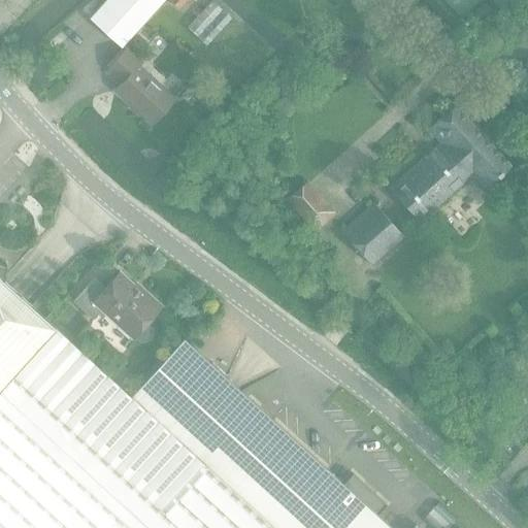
[(163,0),(107,0),(91,19),(122,46),(163,0)]
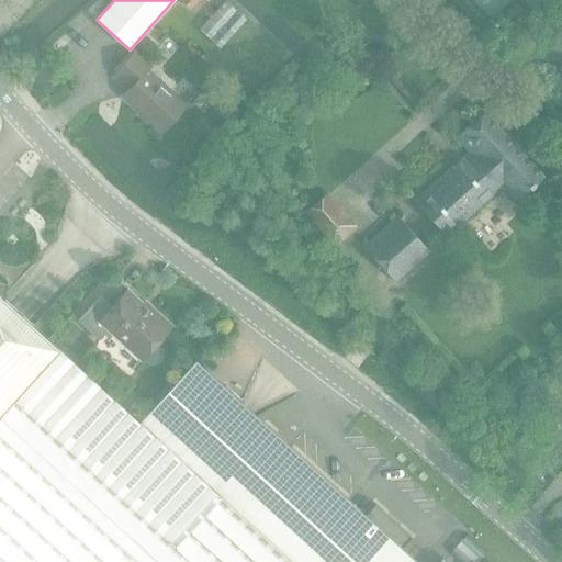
[(208,0),(179,0),(191,10),(200,0),(208,0)]
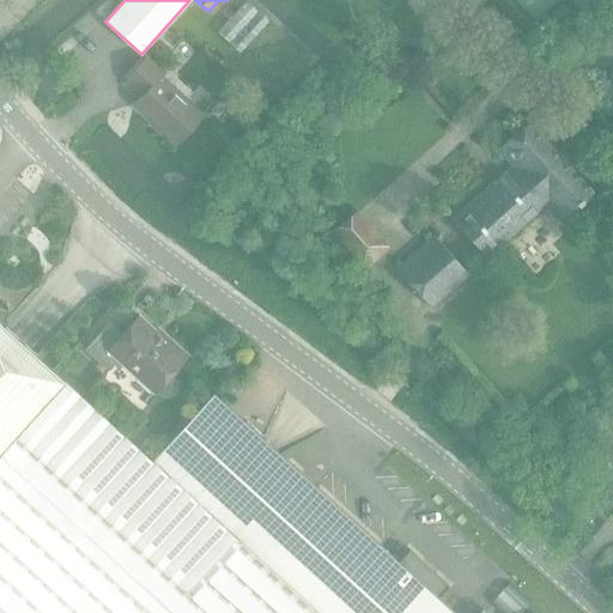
[(247,1),(218,32),(241,53),(268,22),(247,1)]
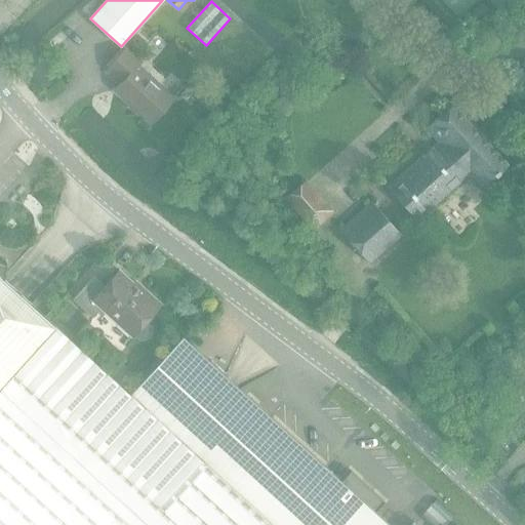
[(172,98),(137,66),(140,64),(125,50),(108,70),(121,83),(115,89),(151,122),(172,98)]
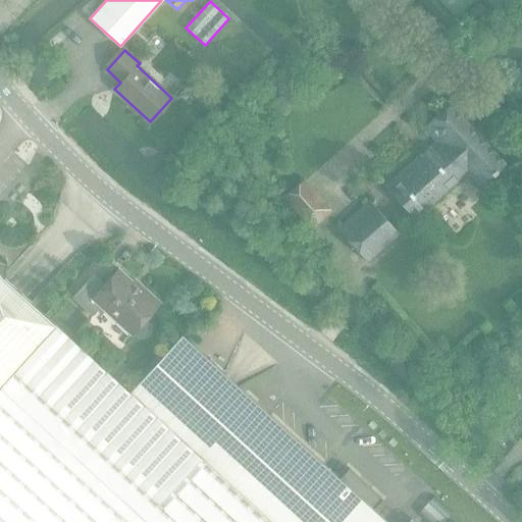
[(478,188),(503,165),(449,105),(421,129),(434,144),(395,180),(387,187),(416,220),(424,214),(467,175),(478,188)]
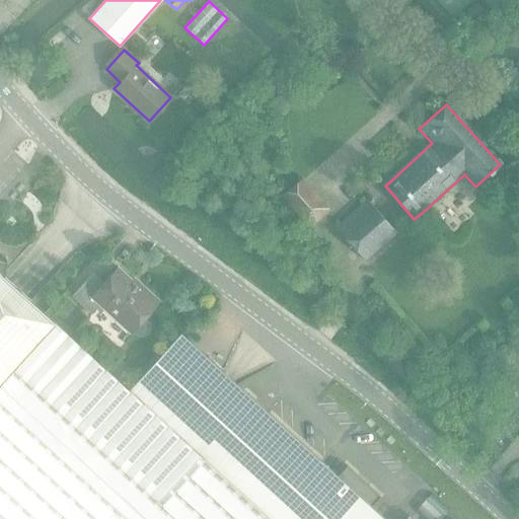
[(330,211),(303,177),(281,197),(309,228),(330,211)]
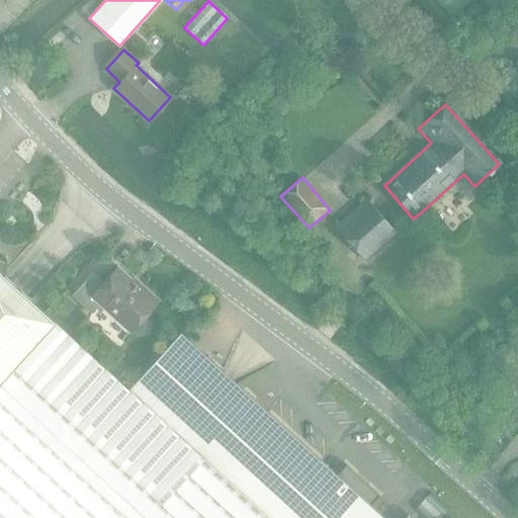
[(365,201),(336,229),(363,260),(394,233),(365,201)]
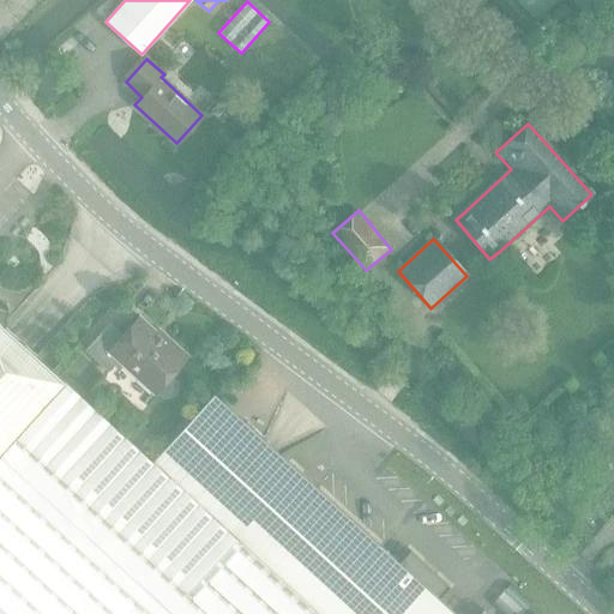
[(0,447),(61,381),(62,379),(4,325),(6,307),(5,307),(0,305),(0,447)]
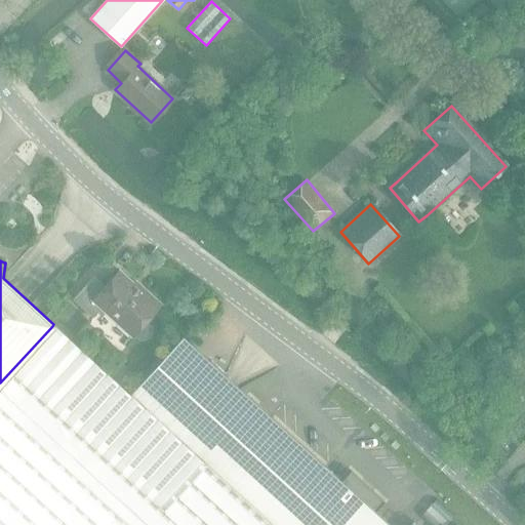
[(145,321),(159,305),(140,287),(138,290),(118,272),(104,287),(93,277),(72,299),(91,318),(102,308),(131,334),(133,333),(139,339),(145,338),(151,332),(151,326),(145,321)]
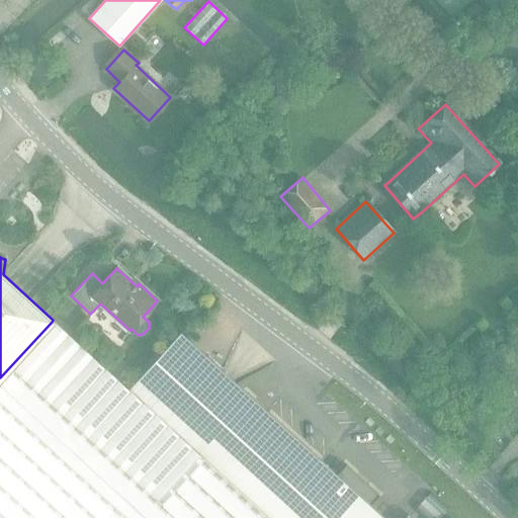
[(0,377),(0,517),(268,517),(126,390),(52,322),(0,377)]
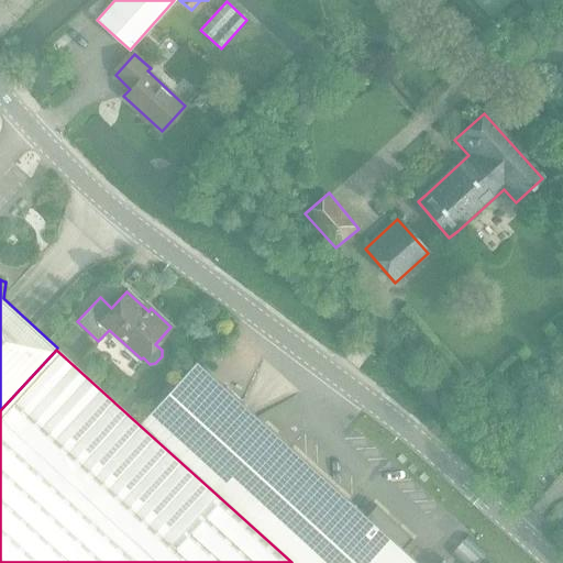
[(194,361),(138,423),(291,562),(417,562),(401,549),(412,538),(376,505),(365,517),(276,434),(210,376),(194,361)]
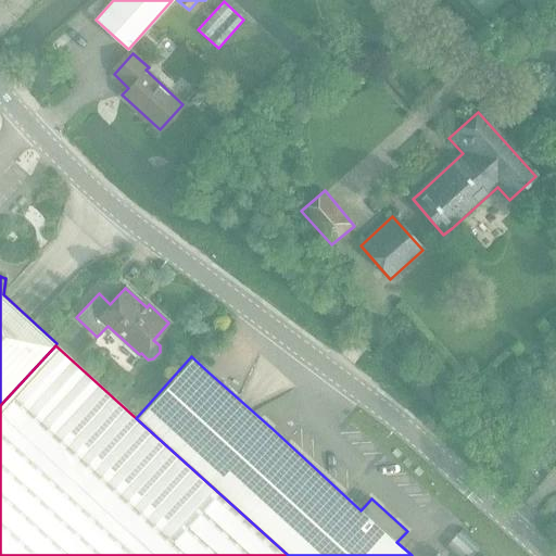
All buildings are outlined.
